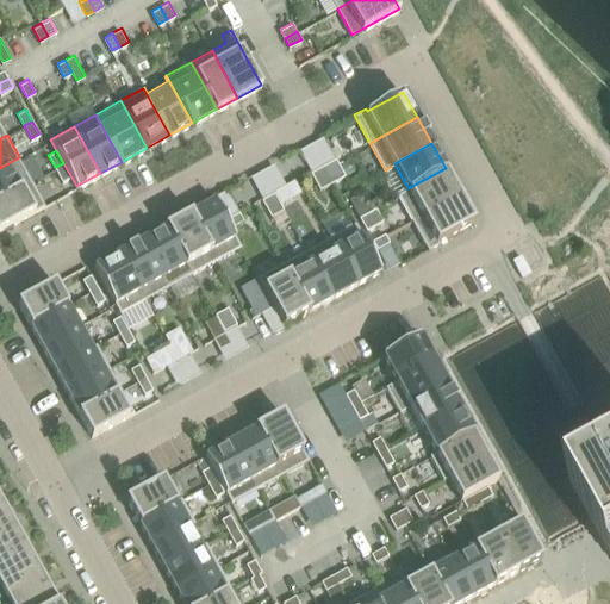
[(0,197),(31,180),(19,157),(0,168),(0,197)]
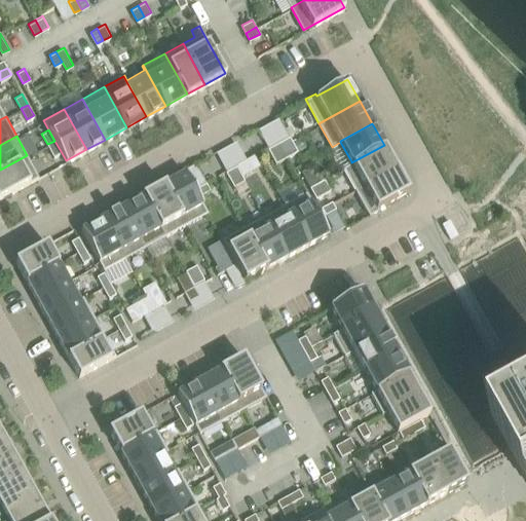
[(290,136),(278,141),(283,148),(294,143),(290,136)]
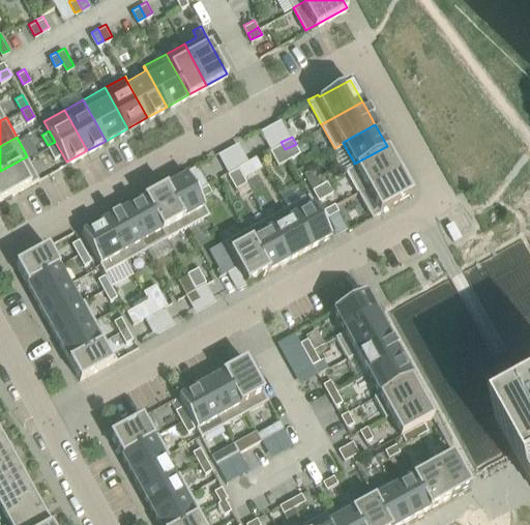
[(55,142),(48,145),(54,156),(61,152),(55,142)]
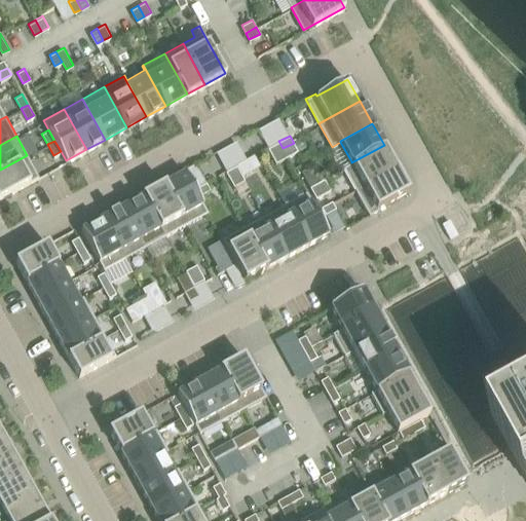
[(287,155),(278,141),(268,147),(275,161),(287,155)]
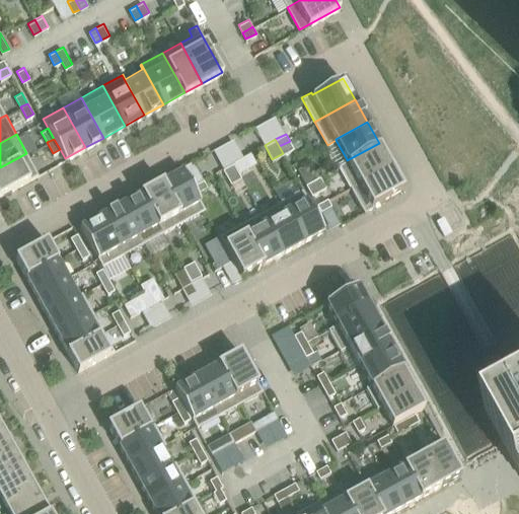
[(290,141),(279,146),(283,153),(293,148),(290,141)]
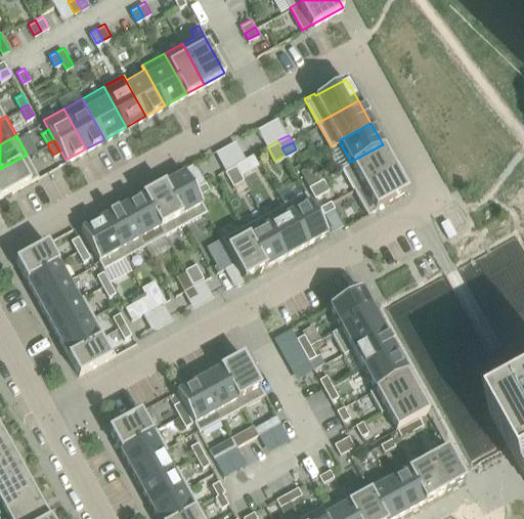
[(354,188),(394,166),(383,144),(350,162),(350,161),(341,166),(354,188)]
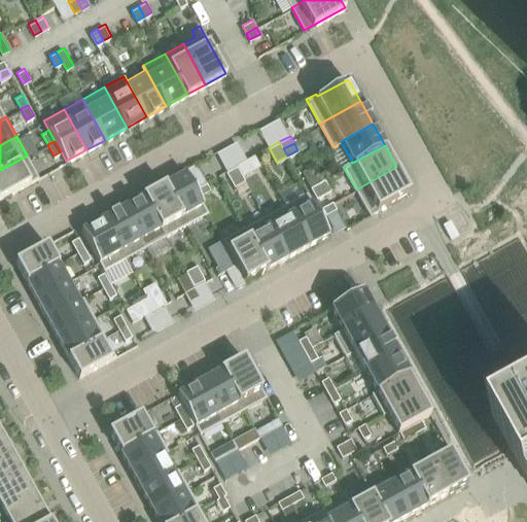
[(254,153),(236,163),(237,165),(241,171),(258,161),(254,153)]
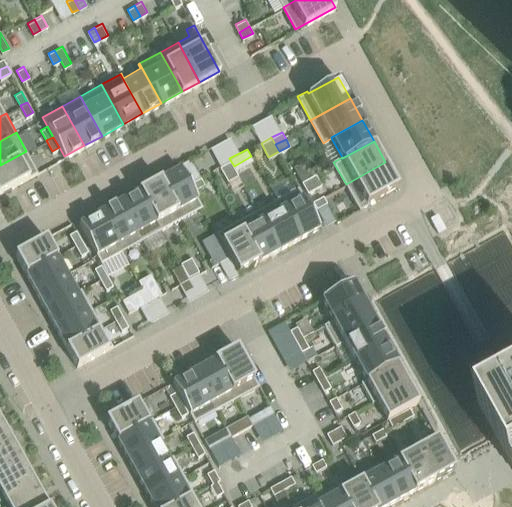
[(26,151),(0,165),(0,191),(37,171),(26,151)]
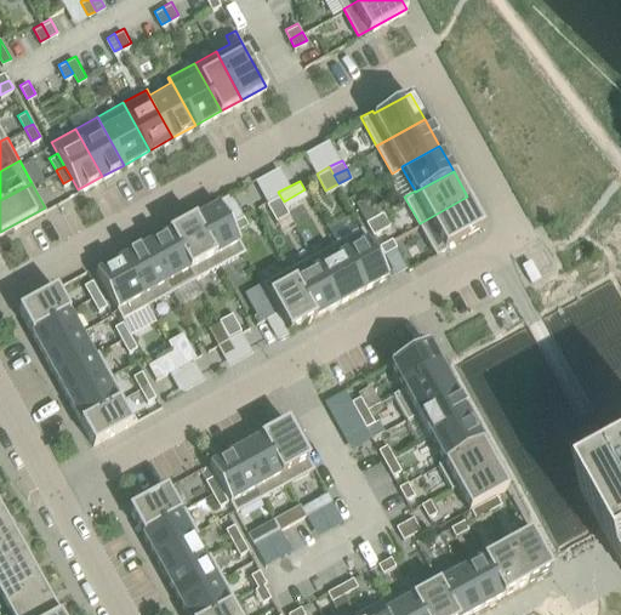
[(275,218),(289,211),(279,194),(267,201),(275,218)]
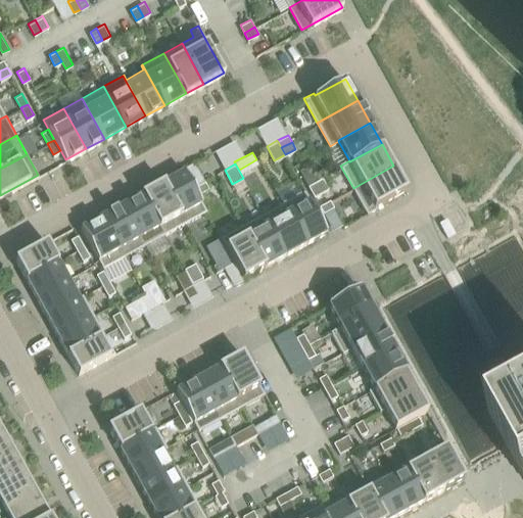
[(302,165),(298,168),(307,185),(323,177),(324,176),(302,165)]
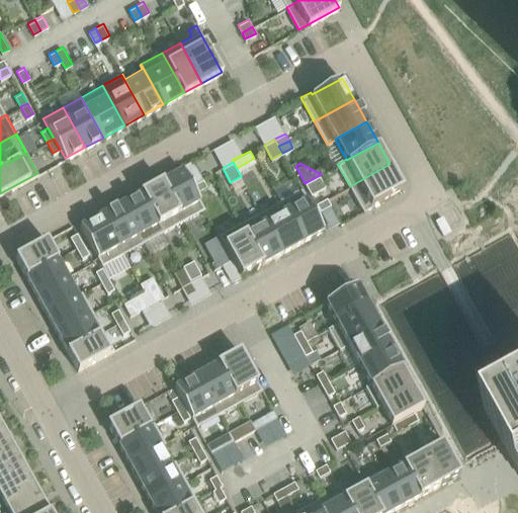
[(390,164),(350,186),(363,210),(373,205),(371,202),(402,186),(390,164)]
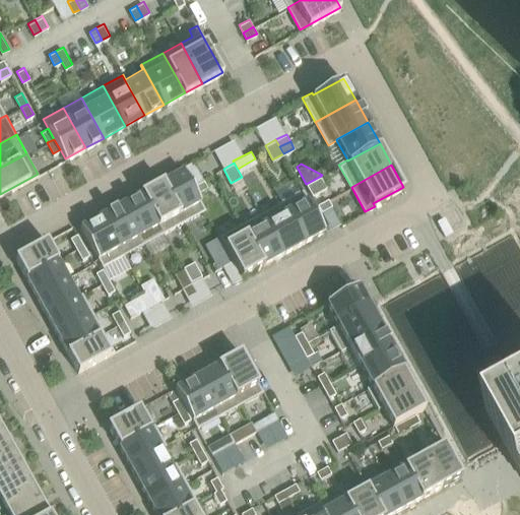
[(163,180),(185,219),(205,208),(192,184),(183,168),(163,180)]
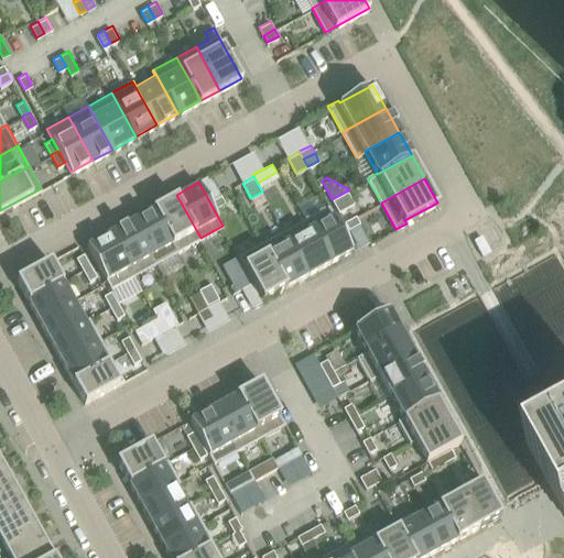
[(348,190),(332,199),(338,210),(354,201),(348,190)]
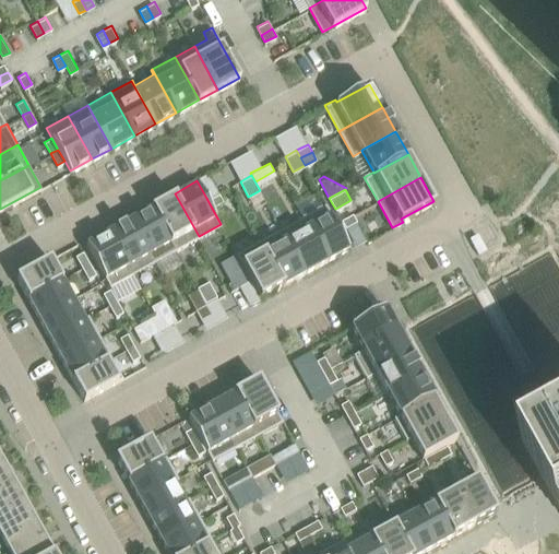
[(223,200),(218,192),(207,199),(212,207),(223,200)]
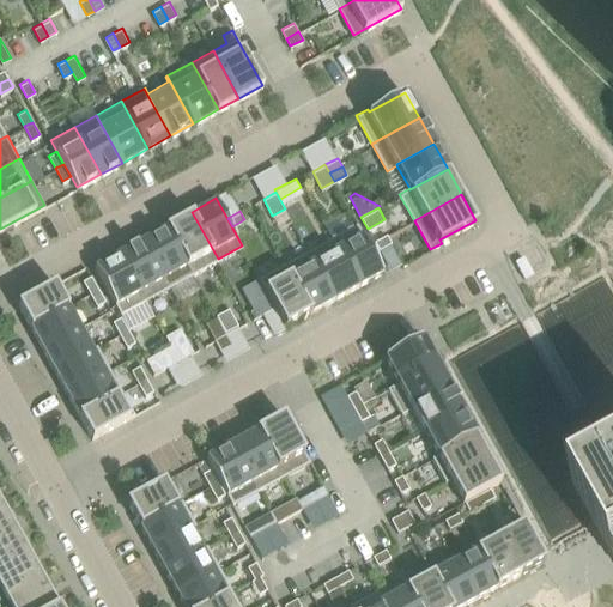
[(218,259),(192,212),(168,225),(194,273),(218,259)]
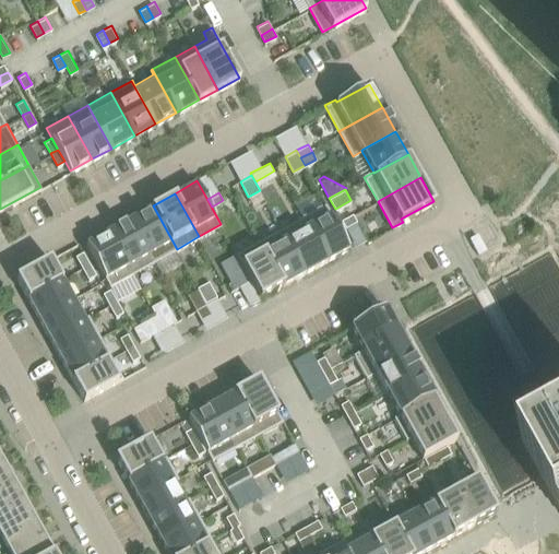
[(325,203),(302,215),(326,259),(349,246),(325,203)]
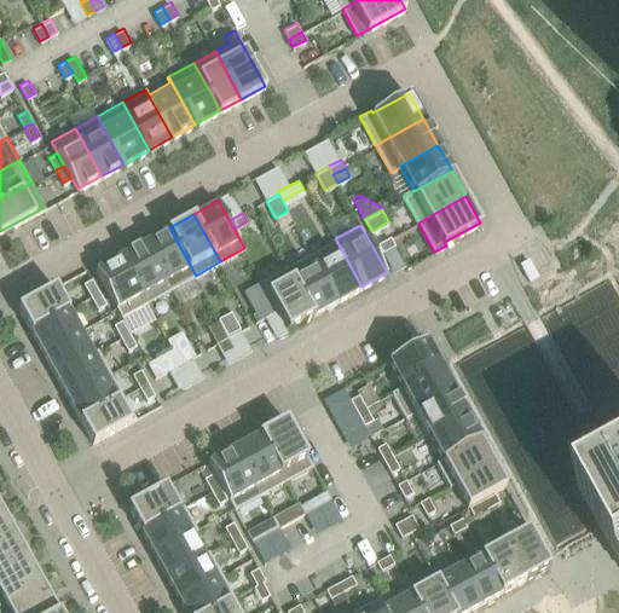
[(144,241),(171,289),(196,276),(169,227),(144,241)]
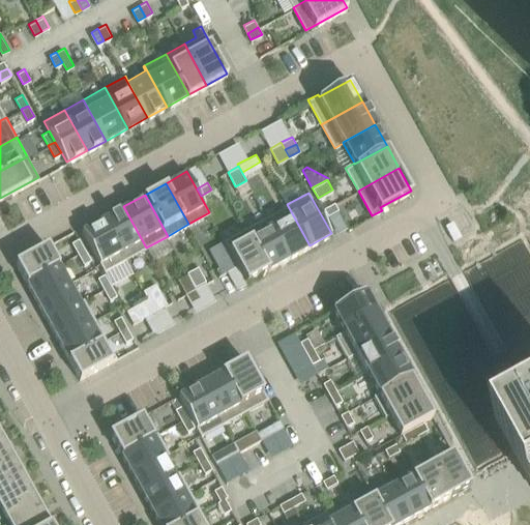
[(334,201),(323,207),(327,214),(339,208),(334,201)]
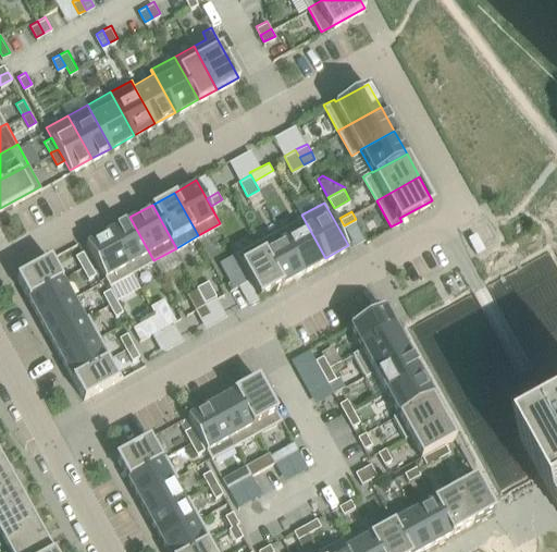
[(280,227),(304,270),(325,258),(301,215),(280,227)]
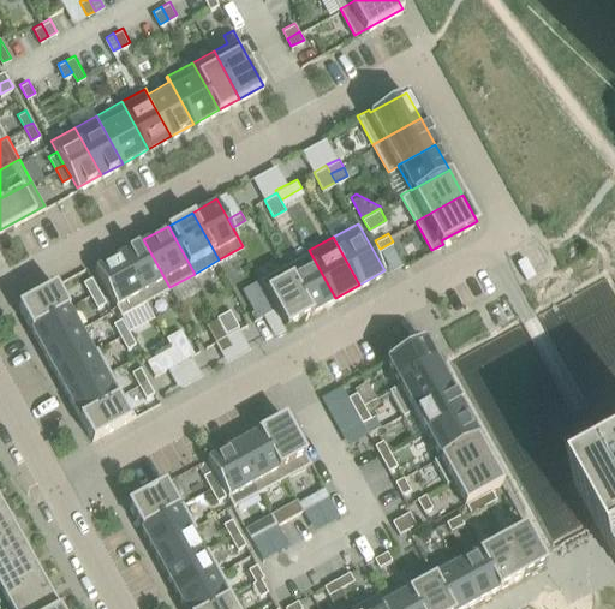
[(119,252),(145,300),(169,287),(143,239),(119,252)]
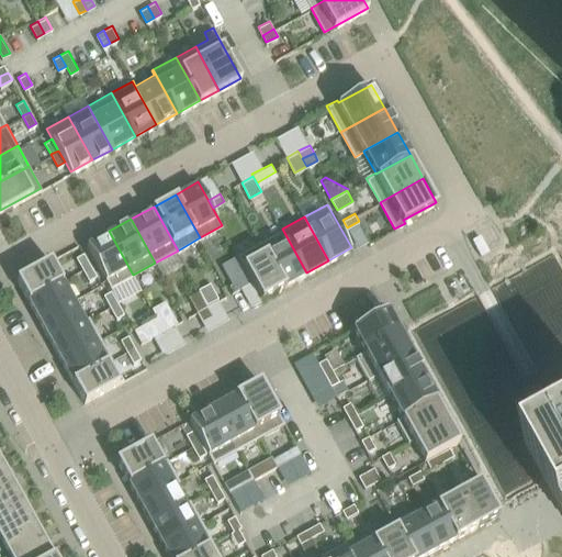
[(306,273),(282,229),(260,241),(283,285),(306,273)]
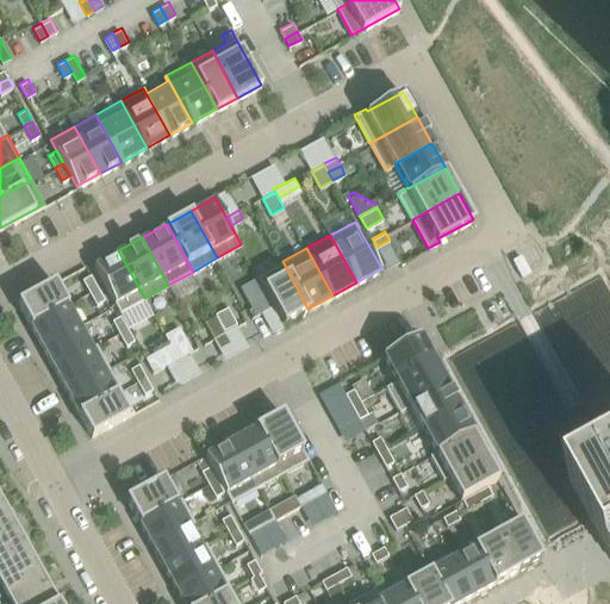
[(144,298),(118,250),(94,263),(114,302),(120,311),(144,298)]
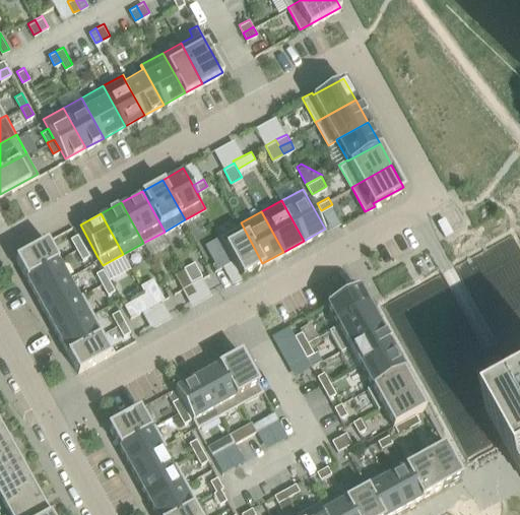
[(262,263),(241,222),(219,235),(233,259),(242,274),(262,263)]
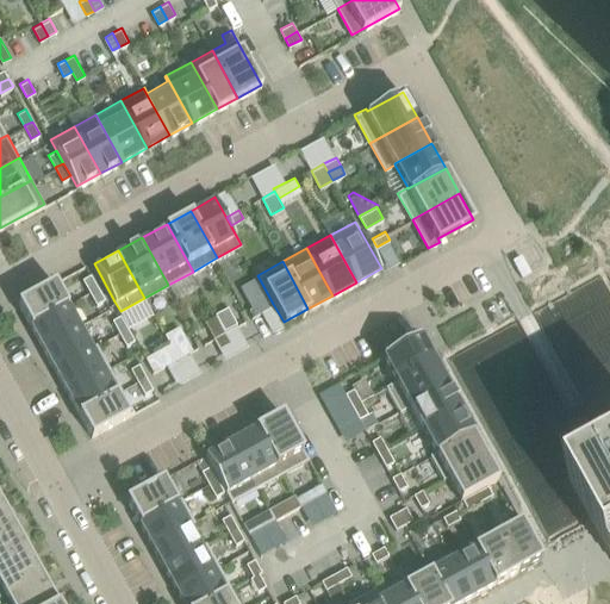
[(82,278),(89,290),(98,285),(91,273),(82,278)]
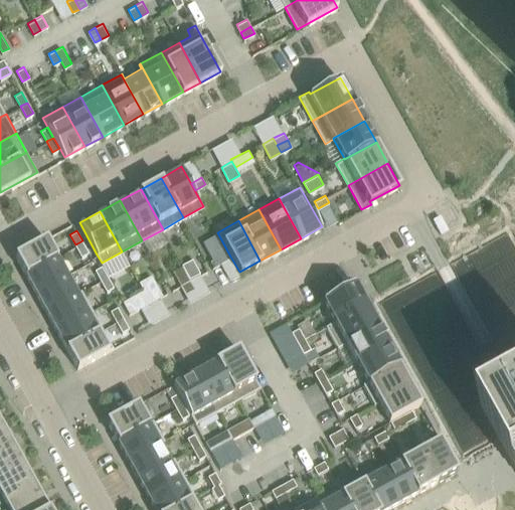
[(25,273),(56,255),(46,236),(15,253),(25,273)]
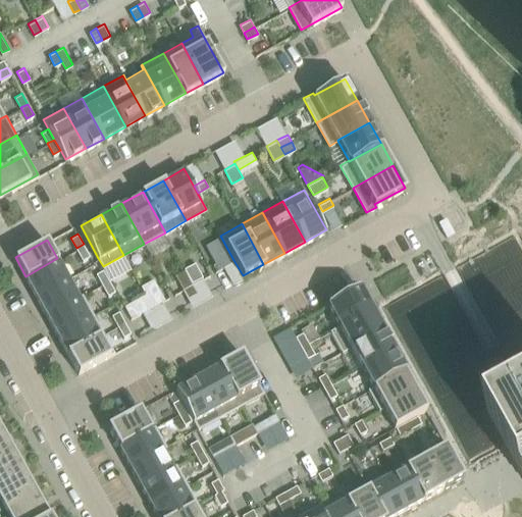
[(83,259),(90,255),(84,244),(76,248),(83,259)]
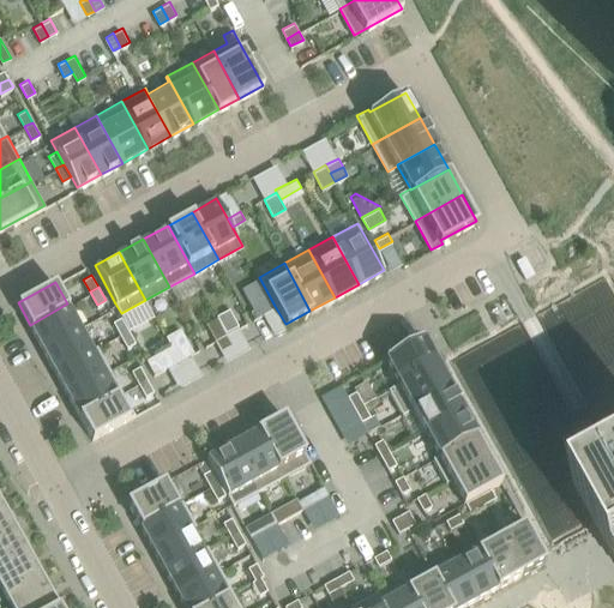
[(30,325),(42,347),(80,326),(67,304),(30,325)]
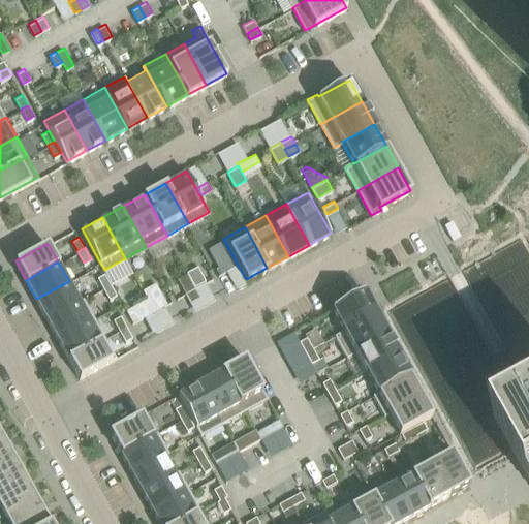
[(197,265),(186,271),(194,285),(205,279),(197,265)]
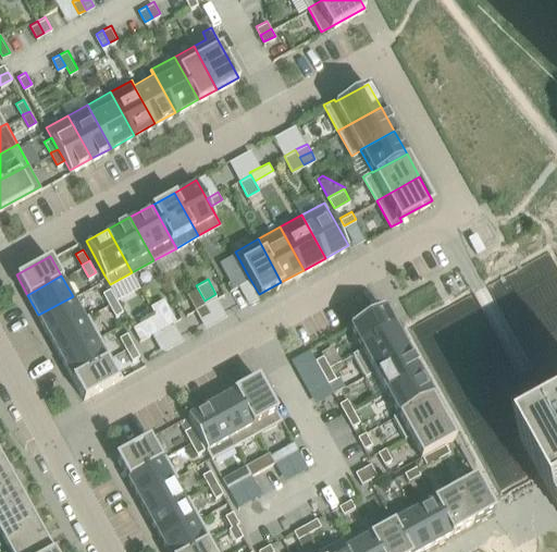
[(109,303),(116,298),(110,286),(102,291),(109,303)]
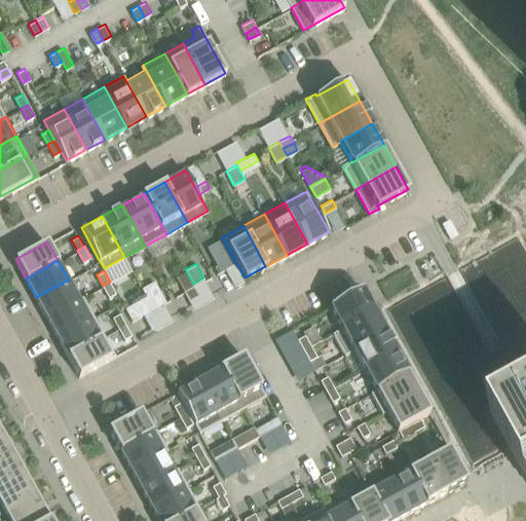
[(79,299),(78,298),(69,280),(36,297),(47,317),(79,299)]
